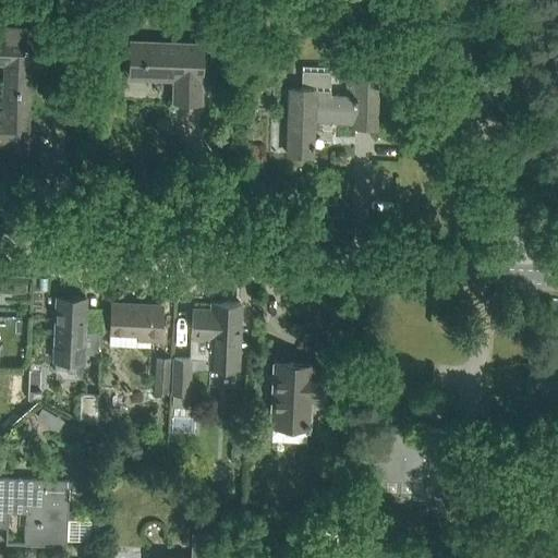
[(0,144),(1,144),(1,153),(27,154),(27,152),(28,132),(28,121),(31,64),(44,65),(44,38),(43,38),(44,27),(4,25),(3,37),(0,36),(0,63),(4,63),(2,109),(0,109),(0,144)]
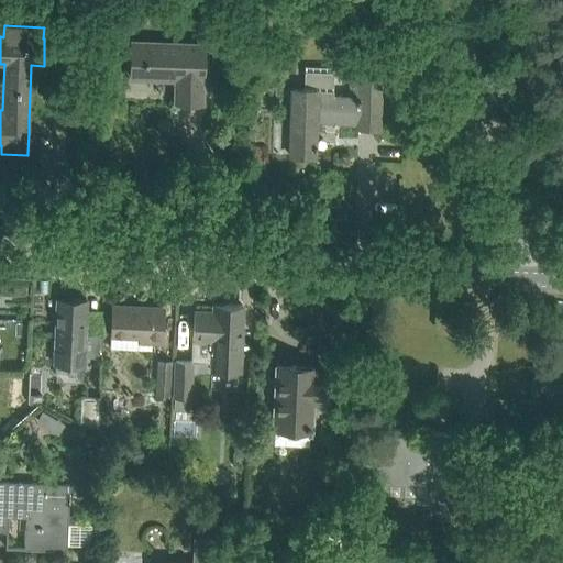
[(132,42),(132,55),(131,77),(176,78),(175,100),(202,101),(205,44),(132,42)]
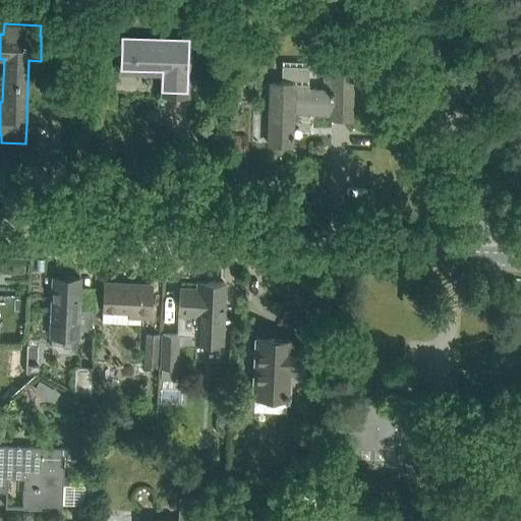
[(331,88),(307,87),(308,61),(281,60),(281,81),(273,80),(271,124),(270,145),(291,146),(291,137),(293,137),(293,133),(291,133),(292,111),(332,112),(332,117),(350,118),(353,43),(334,42),(334,45),(325,45),(325,61),(332,61),(331,88)]
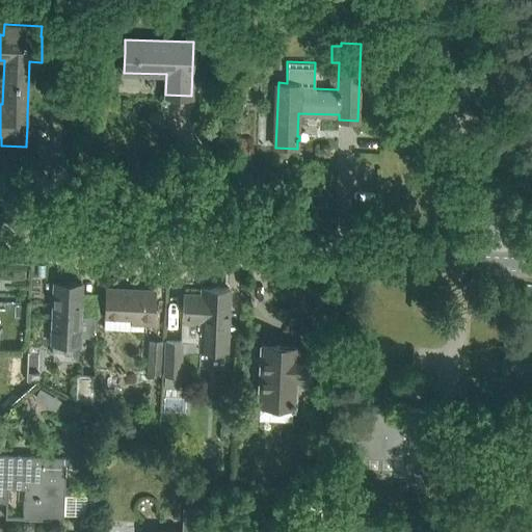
[(55,282),(55,302),(54,344),(79,345),(80,302),(81,282),(55,282)]
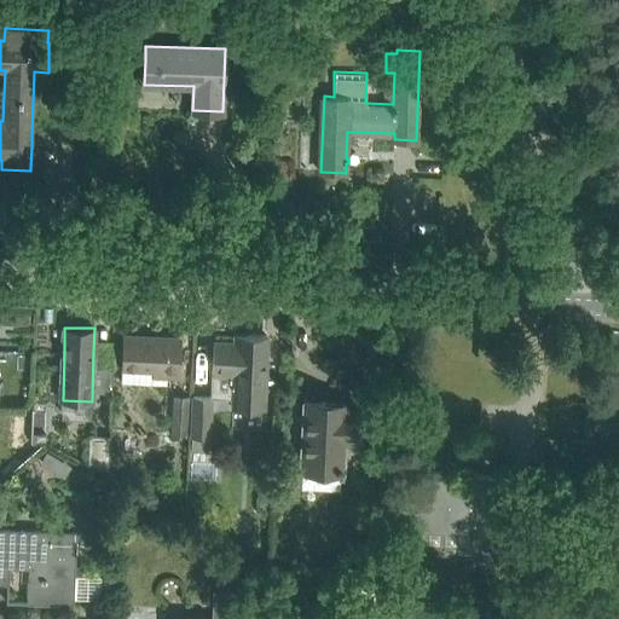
[(264,409),(267,335),(237,334),(236,343),(214,342),(213,371),(212,371),(212,379),(235,380),(233,408),(264,409)]
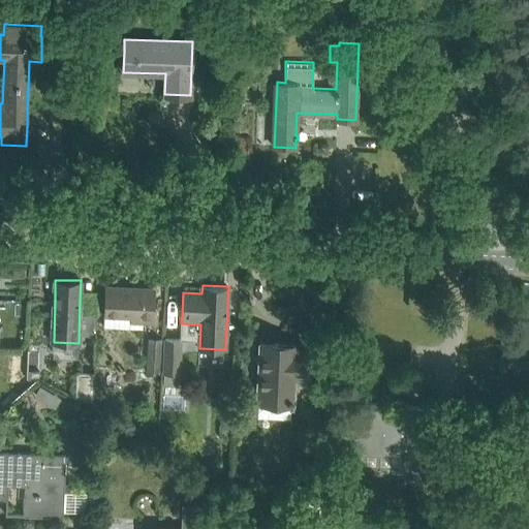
[(105,286),(104,307),(104,313),(132,315),(132,319),(153,320),(154,288),(105,286)]
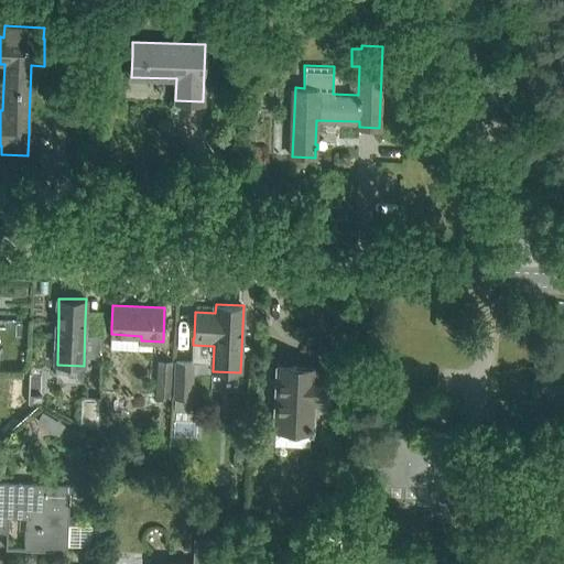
[(156,359),(153,397),(172,398),(174,360),(156,359)]
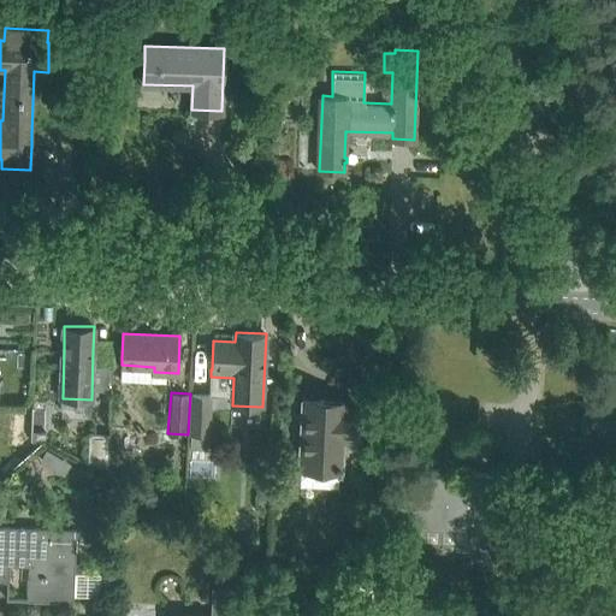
[(208,436),(209,436),(212,396),(191,395),(189,434),(191,434),(190,450),(207,451),(208,436)]
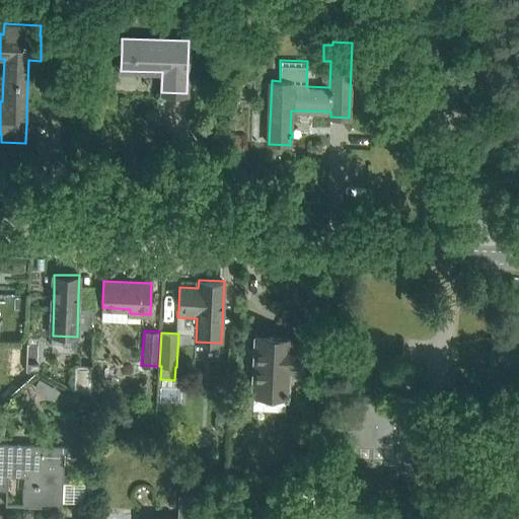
[(254,357),(251,409),(285,411),(285,396),(287,396),(288,372),(300,372),(302,345),(290,344),(290,339),(255,337),(254,357)]
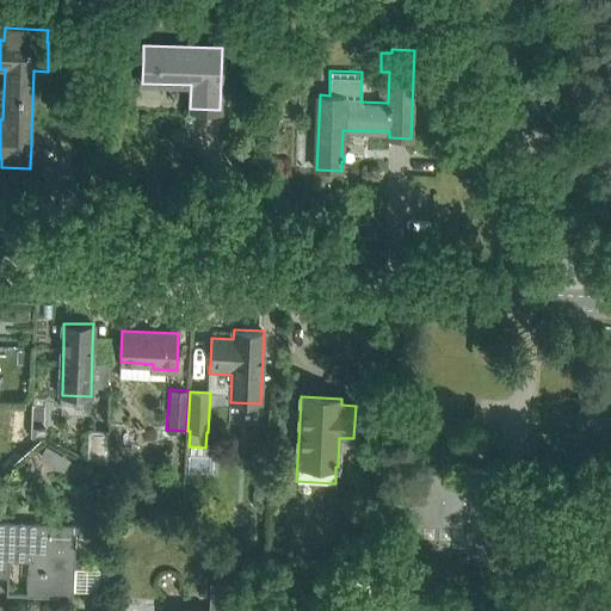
[(88,430),(87,458),(107,468),(109,430),(88,430)]
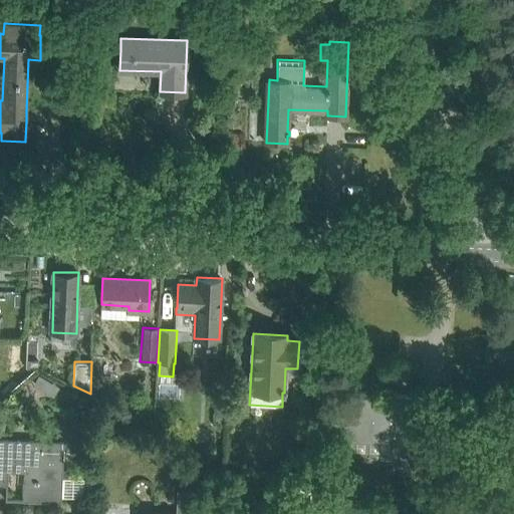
[(488,379),(488,395),(501,395),(501,379),(488,379)]
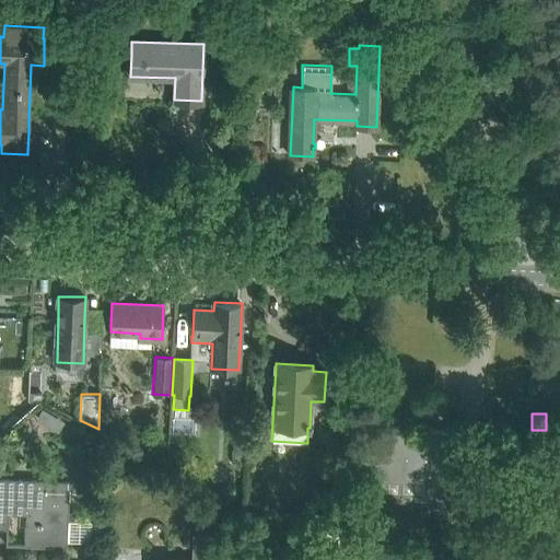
[(424,502),(428,502),(427,508),(439,508),(440,503),(444,503),(444,499),(445,499),(446,482),(447,453),(448,431),(428,430),(427,442),(403,441),(404,432),(382,431),(381,447),(372,446),(370,477),(427,480),(424,502)]
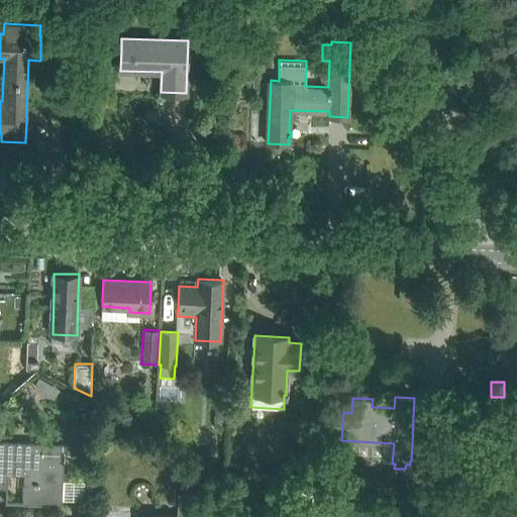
[(23,503),(58,505),(60,463),(64,463),(65,444),(0,441),(0,487),(7,488),(8,473),(24,474),(23,503)]
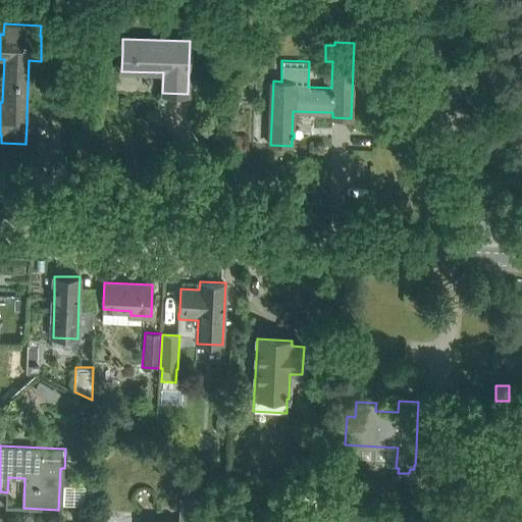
[(521,473),(521,458),(516,454),(509,464),(521,473)]
